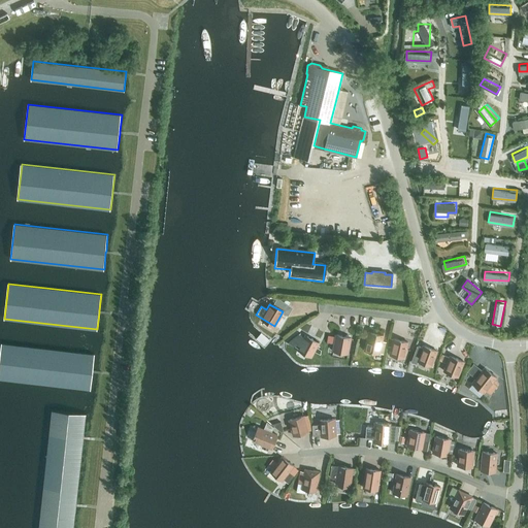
[(384,354),(387,341),(382,340),(384,335),(368,332),(364,351),(380,354),(380,353),(384,354)]
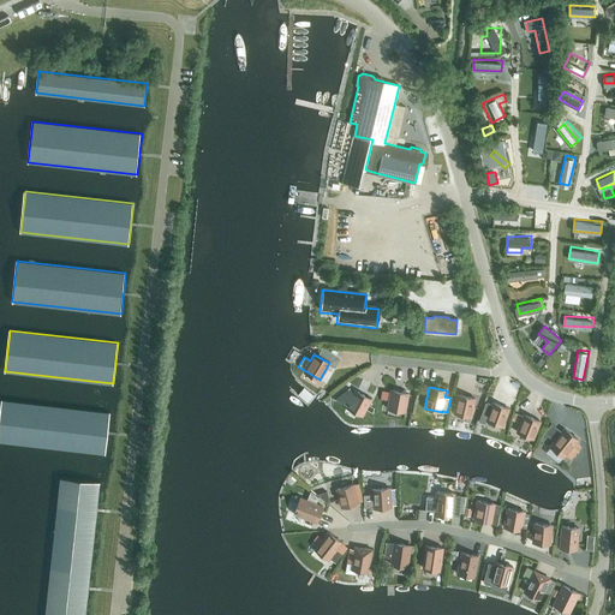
[(353,394),(347,390),(350,388),(348,388),(334,400),(334,401),(339,398),(346,401),(344,406),(346,407),(362,416),(365,408),(368,404),(371,399),(356,390),(353,394)]
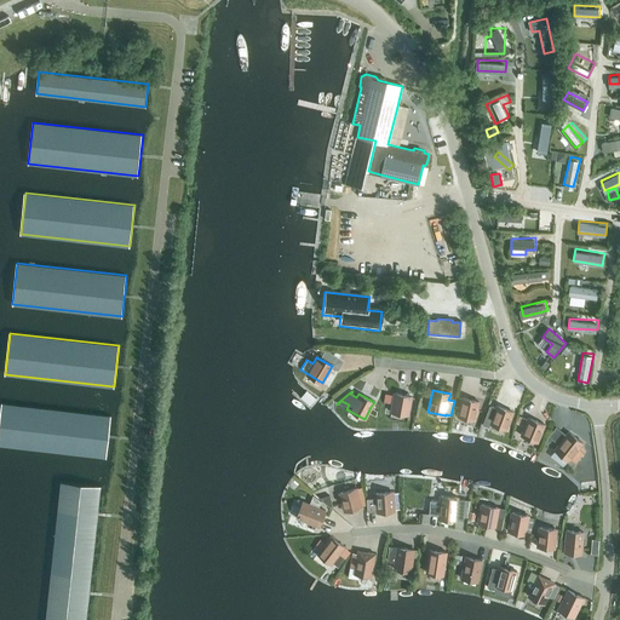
[(384,401),(392,402),(394,395),(385,392),(384,401)]
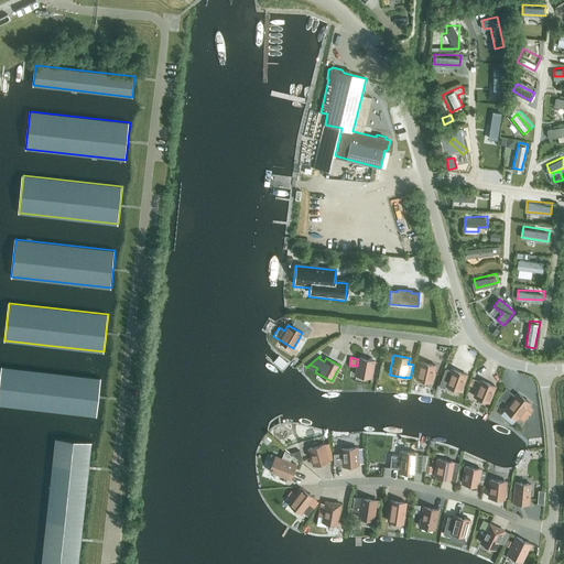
[(358,358),(358,359),(357,366),(355,375),(371,378),(373,360),(358,358)]
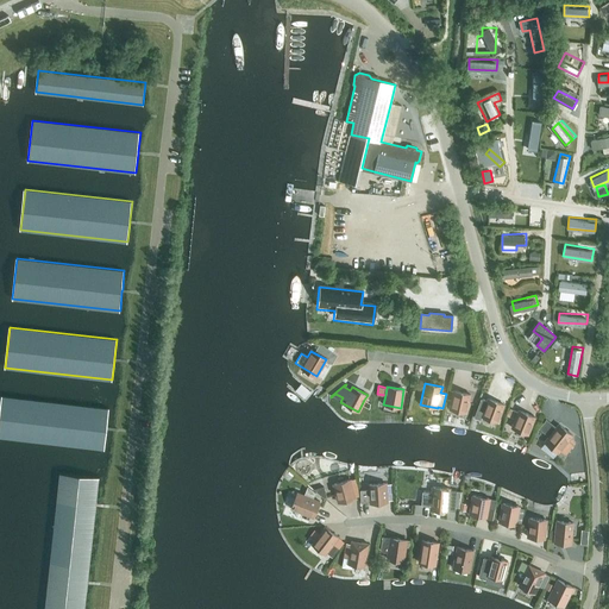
[(453,391),(450,390),(447,400),(451,401),(449,409),(466,413),(470,395),(453,390),(453,391)]
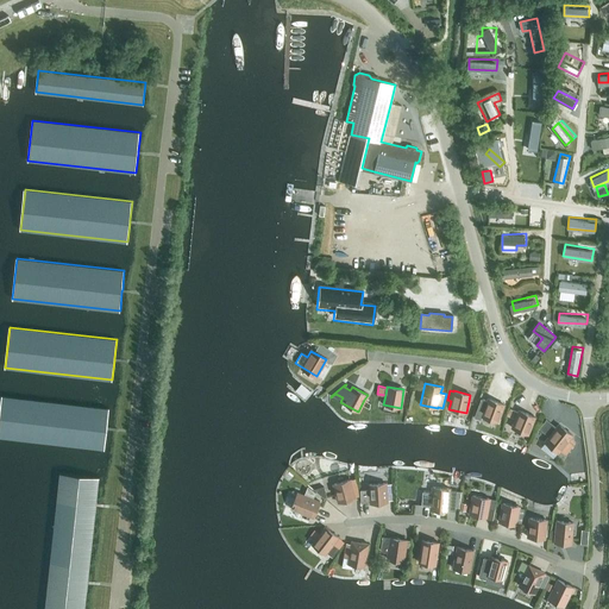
[(1,396),(0,409),(0,437),(105,449),(106,429),(107,427),(108,408),(1,396)]
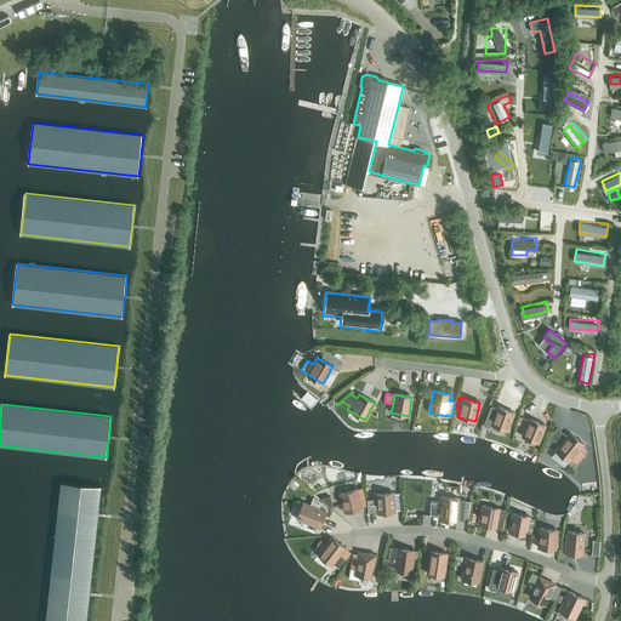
[(490,405),(483,426),(490,428),(491,425),(507,431),(514,412),(497,406),(496,408),(490,405)]
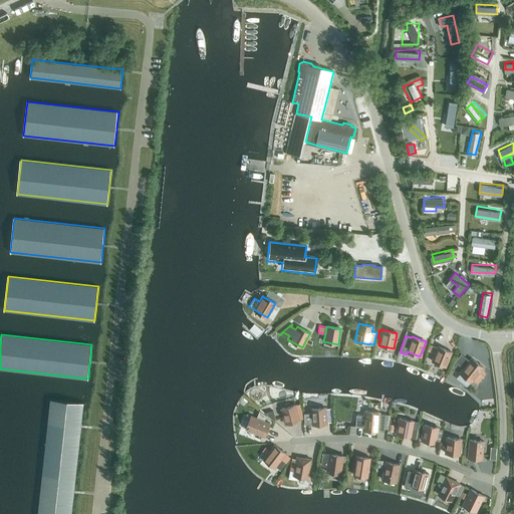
[(428,350),(435,353),(438,347),(430,344),(428,350)]
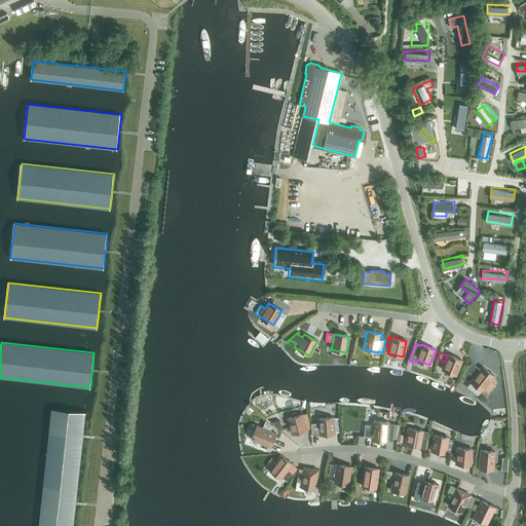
[(445,362),(442,370),(456,375),(462,361),(448,354),(448,355),(445,362)]
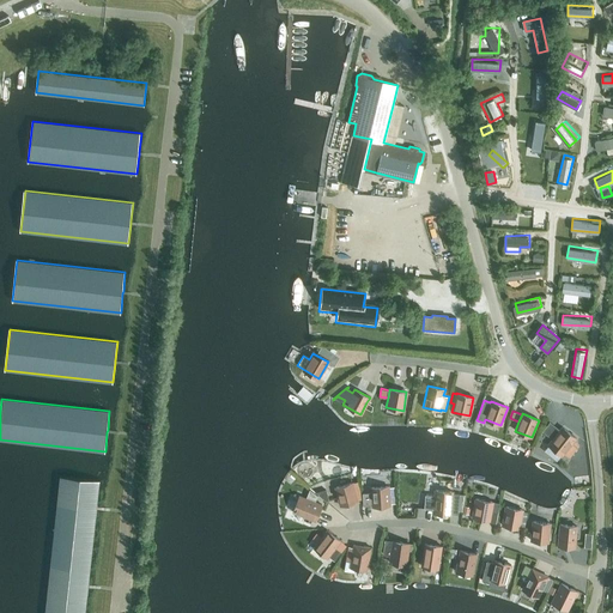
[(576,438),(562,428),(548,445),(562,456),(564,454),(569,457),(580,445),(574,441),(576,438)]
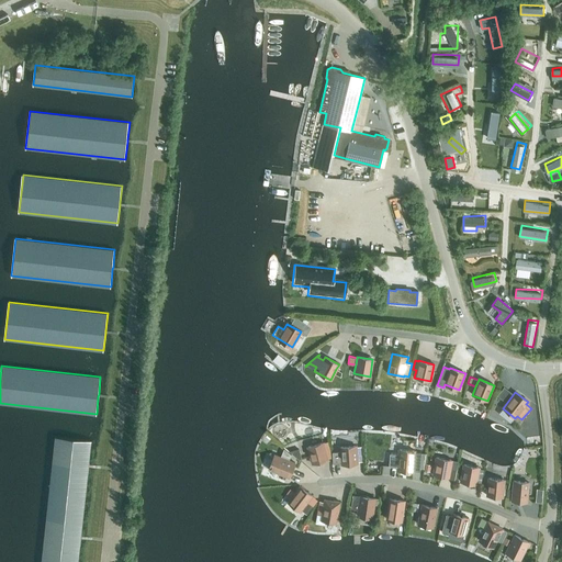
[(77,561),(80,542),(81,535),(88,470),(89,463),(91,440),(55,436),(41,561),(77,561)]
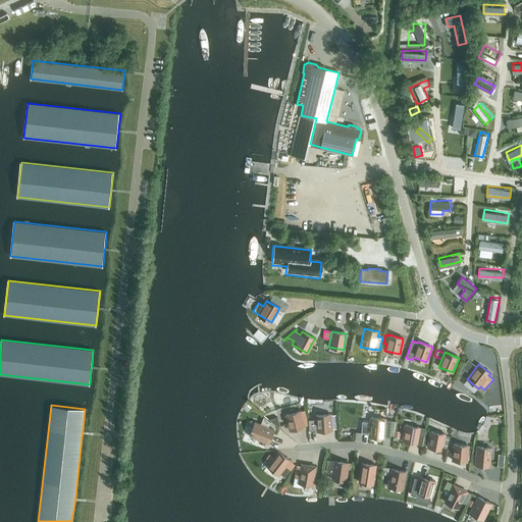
[(304,411),(300,412),(304,427),(308,426),(304,411)]
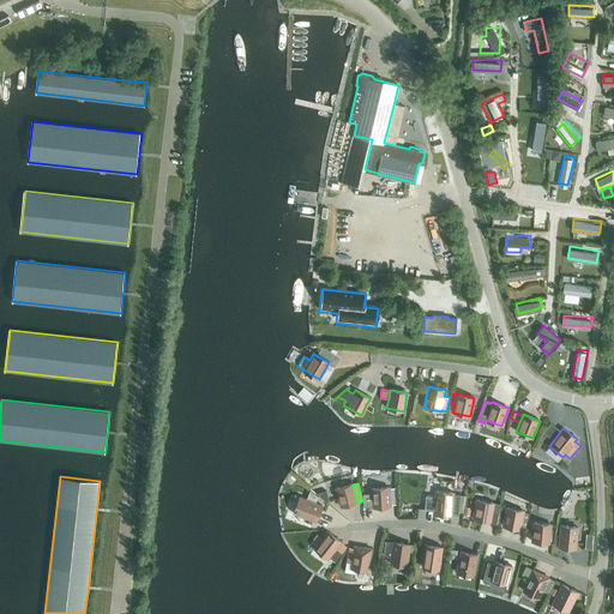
[(341,507),(357,503),(353,485),(335,488),(341,507)]
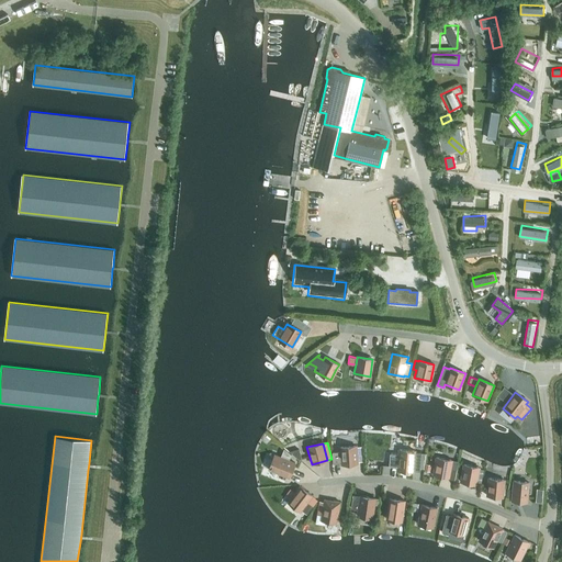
[(356,448),(356,447),(339,448),(339,451),(332,452),(333,463),(340,462),(340,464),(357,463),(356,457),(356,448)]
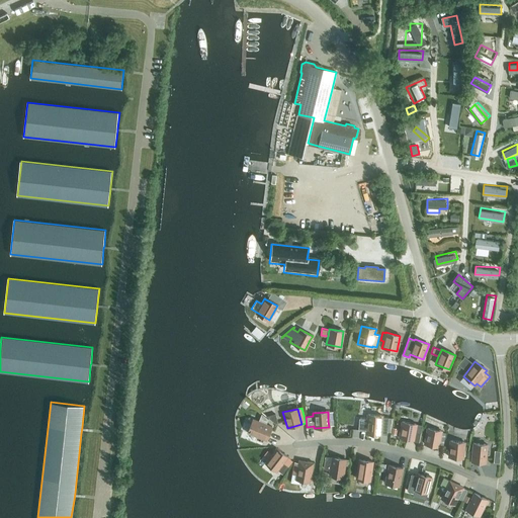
[(275,423),(278,423),(275,413),(267,416),(275,423)]
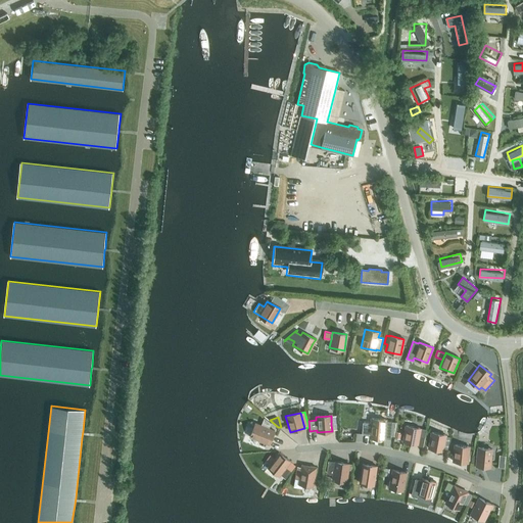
[(385,420),(371,419),(370,423),(363,422),(362,434),(369,435),(369,438),(384,439),(384,437),(389,437),(390,435),(391,421),(385,420)]
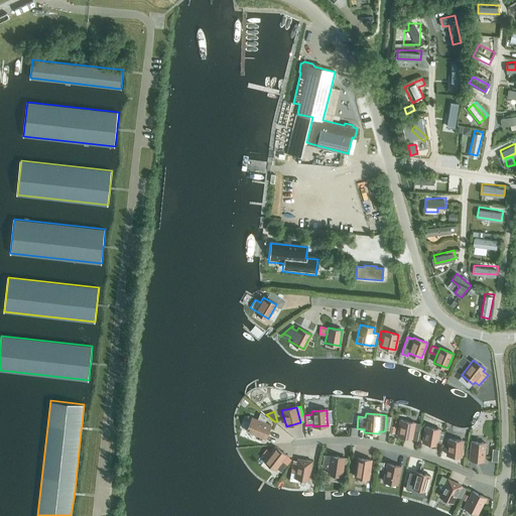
[(265,439),(270,425),(253,418),(247,431),(265,439)]
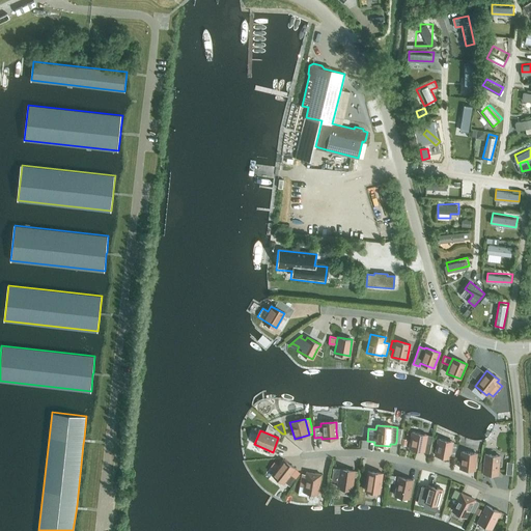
[(423,451),(426,435),(412,432),(409,448),(423,451)]
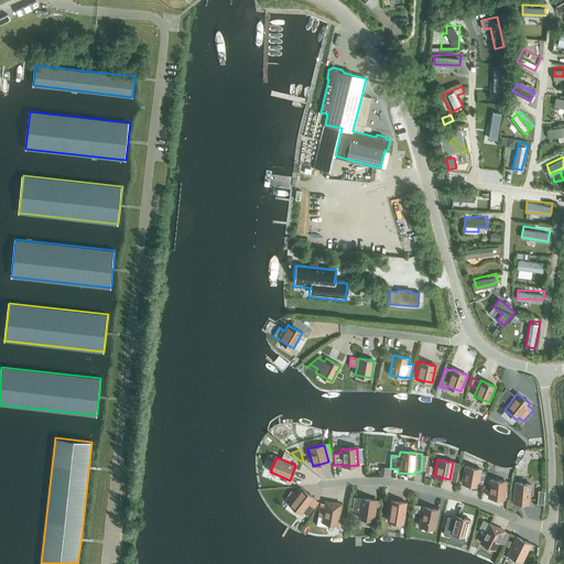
[(477,486),(478,484),(480,472),(480,469),(465,466),(462,484),(477,486)]
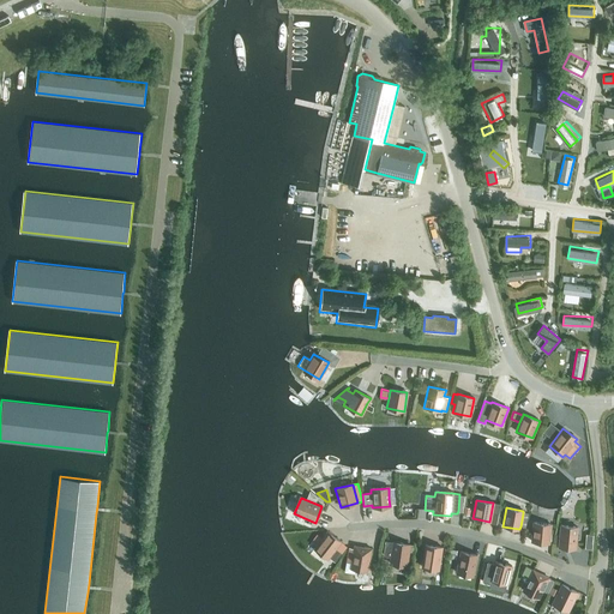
[(337,509),(330,516),(343,529),(350,521),(337,509)]
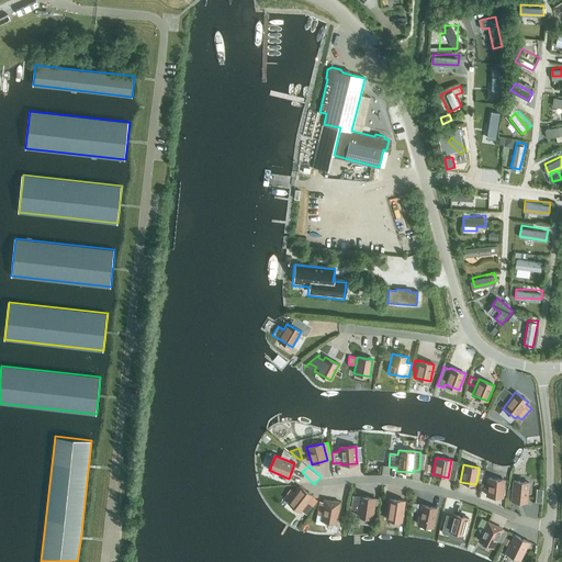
[(502,497),(504,480),(487,479),(486,495),(502,497)]
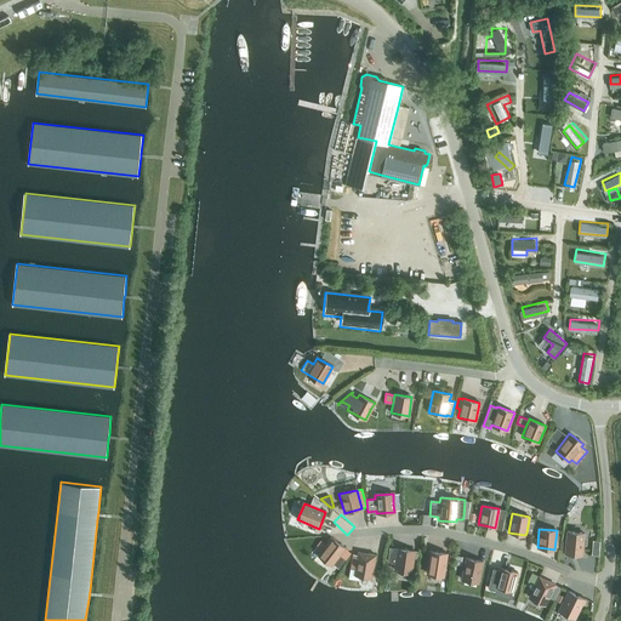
[(582,554),(585,533),(567,531),(564,553),(582,554)]
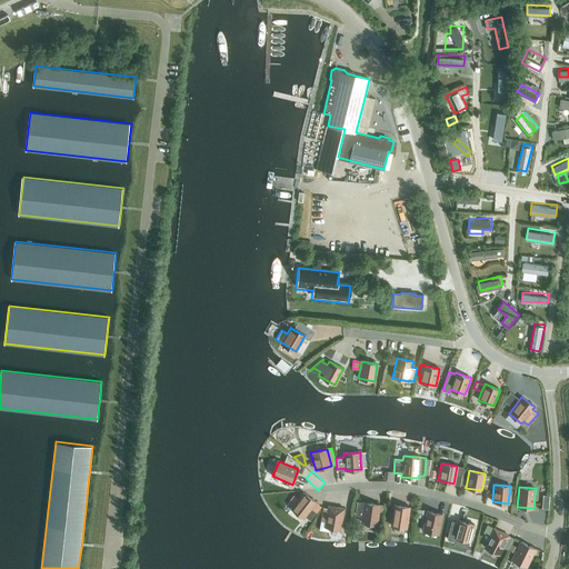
[(310,521),(316,513),(311,509),(316,502),(302,492),(298,499),(295,503),(291,508),(303,518),(305,517),(310,521)]
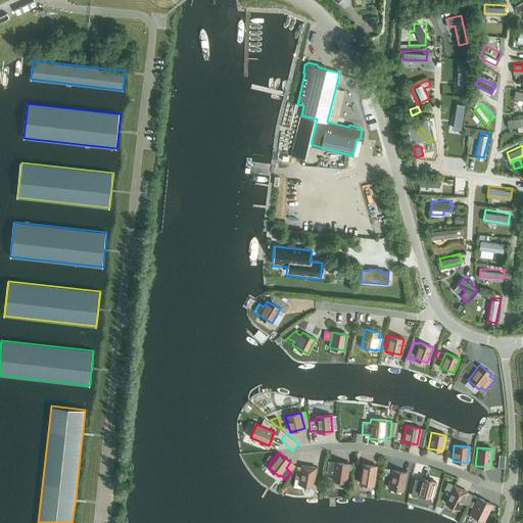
[(334,462),(332,480),(346,482),(348,470),(349,464),(334,462)]
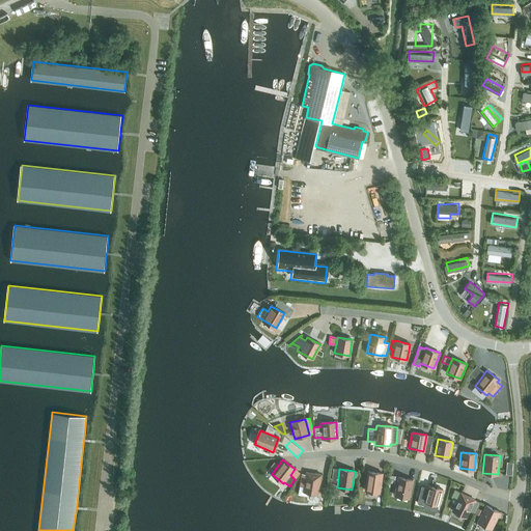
[(380,493),(383,473),(367,471),(364,491),(380,493)]
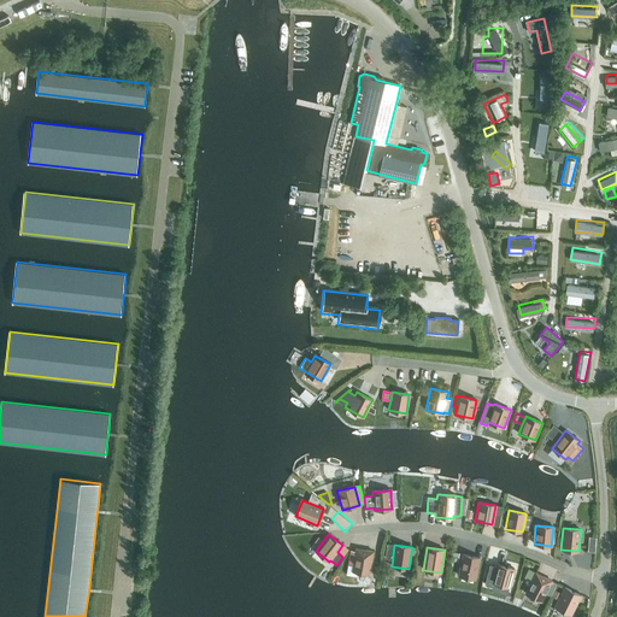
[(348,563),(346,575),(356,577),(357,573),(369,574),(372,552),(356,548),(353,564),(348,563)]
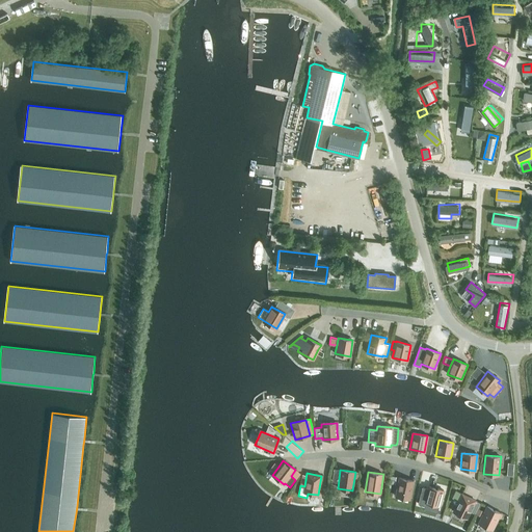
[(409,499),(414,481),(398,478),(395,497),(409,499)]
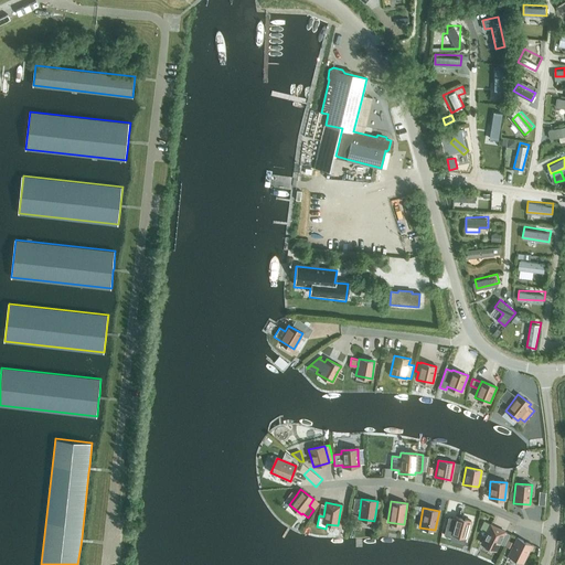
[(446,526),(444,534),(450,536),(450,533),(467,537),(471,521),(455,516),(448,514),(445,525),(446,526)]
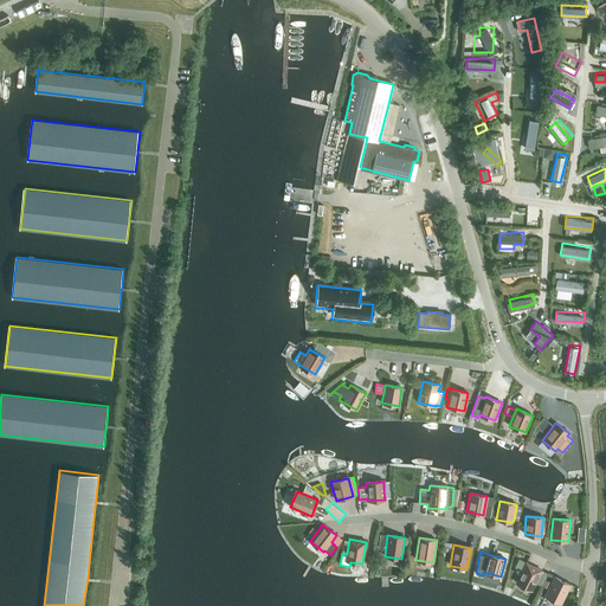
[(519,559),(515,567),(522,571),(526,562),(519,559)]
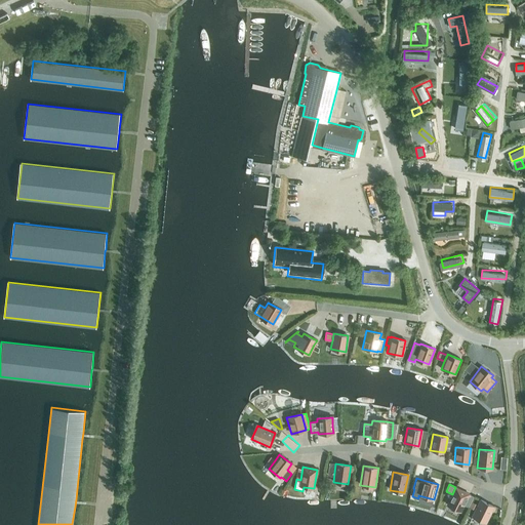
[(469,494),(455,487),(447,505),(460,512),(463,505),(469,494)]
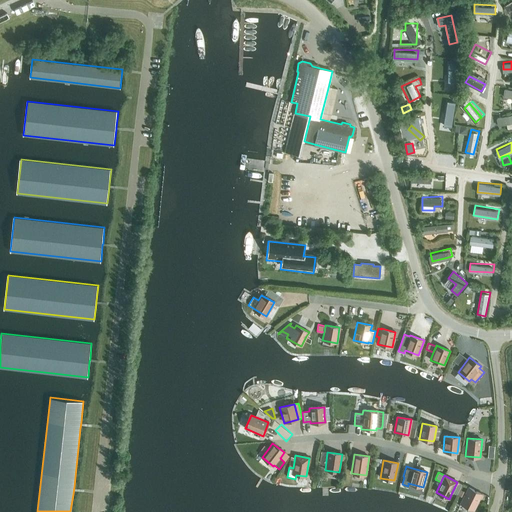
[(457,482),(452,492),(456,494),(461,484),(457,482)]
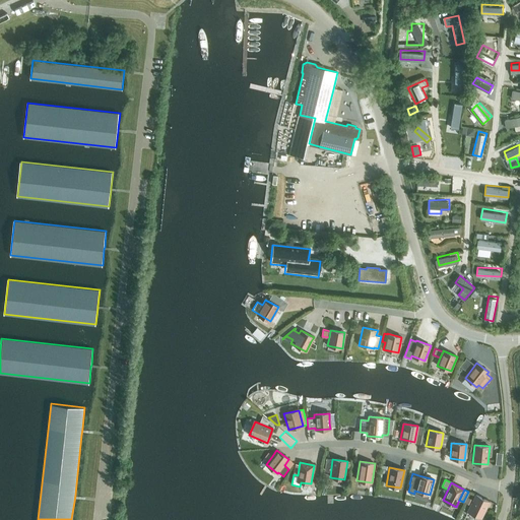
[(480,518),(489,502),(475,495),(467,511),(480,518)]
